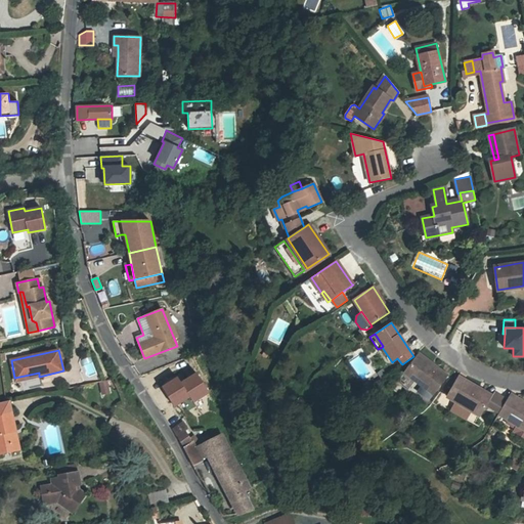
[(446,376),(419,354),(406,370),(417,378),(415,380),(422,386),(418,391),(429,400),(446,376)]
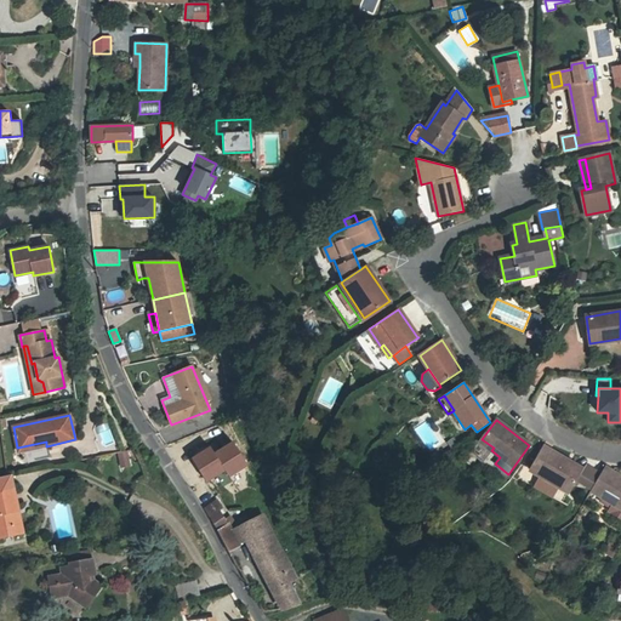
[(46,442),(17,448),(18,453),(46,446),(46,442)]
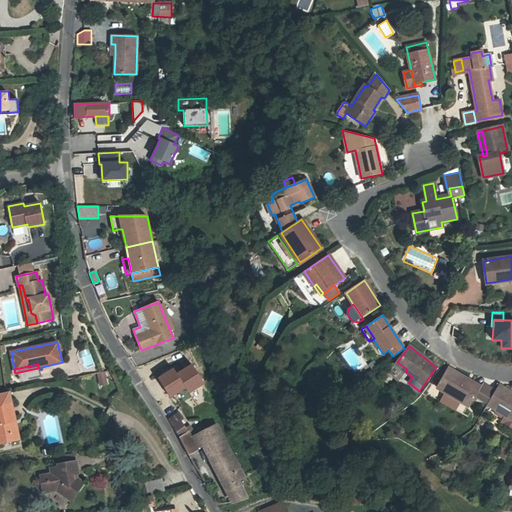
[(173,368),(158,378),(170,397),(185,388),(189,394),(205,384),(192,364),(177,374),(173,368)]
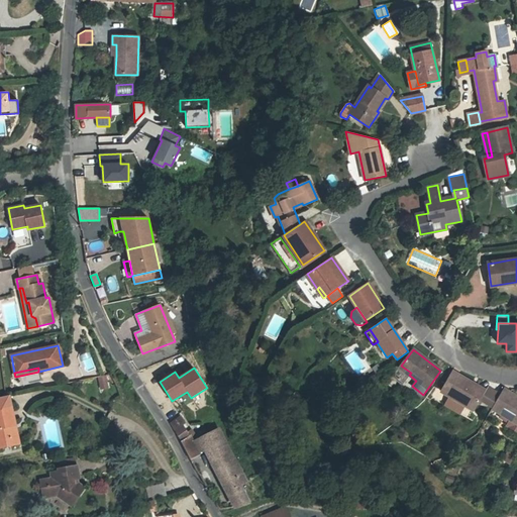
[(480,400),(493,407),(500,396),(487,388),(485,392),(451,372),(441,391),(450,396),(464,405),(466,405),(467,404),(475,409),(480,400)]
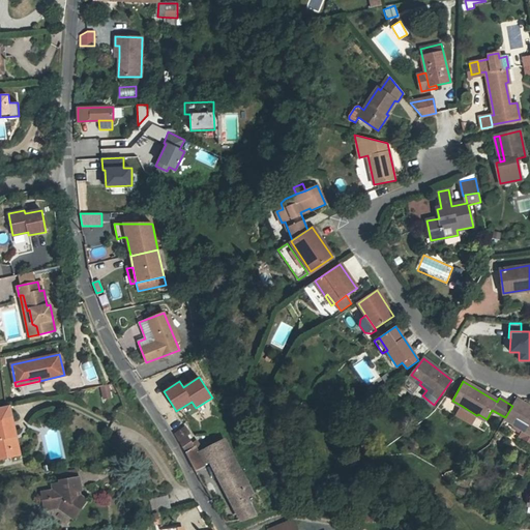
[(111,398),(109,386),(100,388),(102,400),(111,398)]
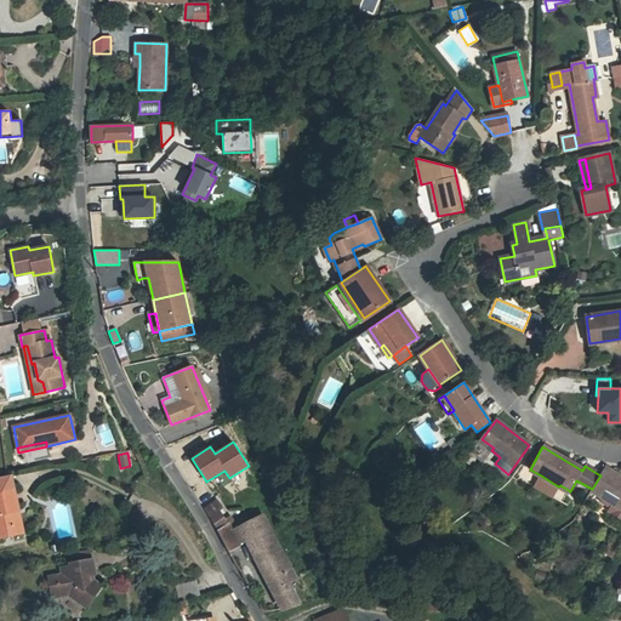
[(620,477),(604,467),(600,476),(592,489),(591,490),(614,503),(616,501),(620,503),(620,477)]
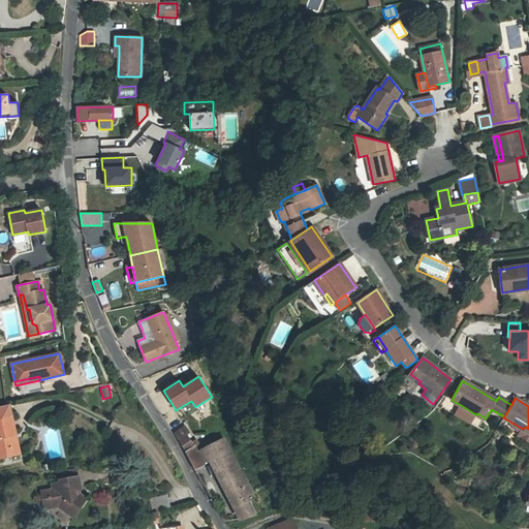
[(0,458),(20,454),(8,405),(5,406),(0,406),(0,458)]
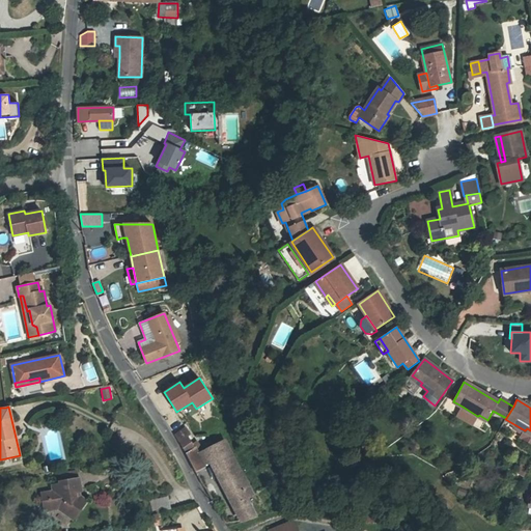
[(472,425),(477,416),(463,407),(457,416),(472,425)]
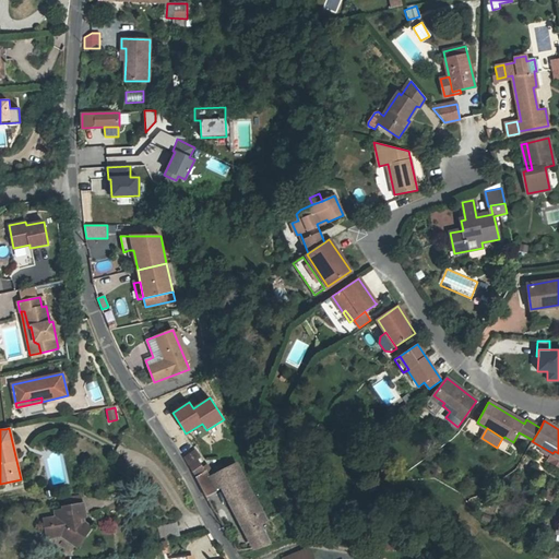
[(185,458),(189,466),(197,478),(205,472),(203,467),(198,460),(201,458),(195,450),(185,458)]
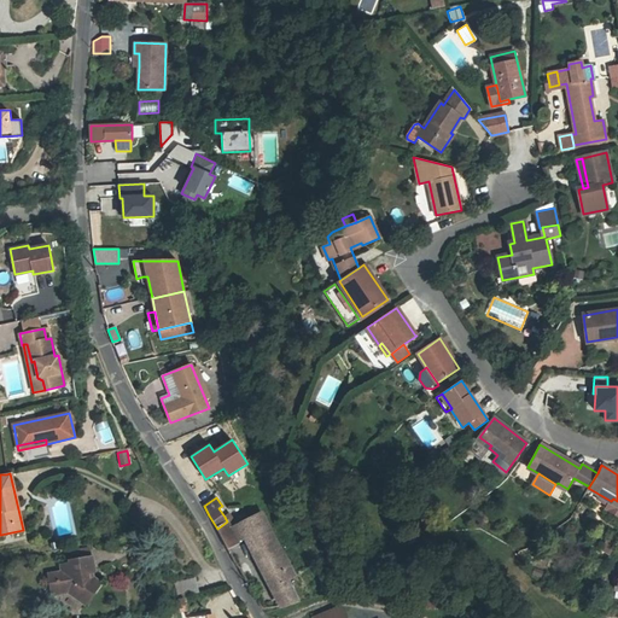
[(617,514),(617,501),(613,499),(611,501),(607,508),(617,514)]
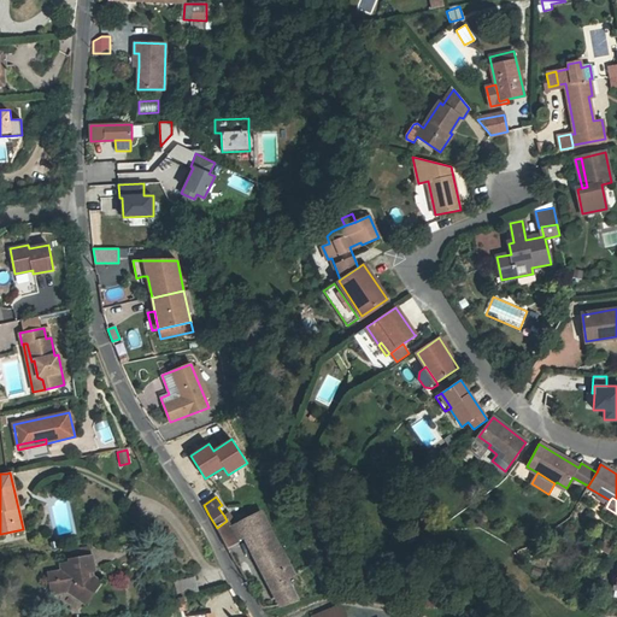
[(227,521),(217,528),(228,548),(246,535),(268,524),(260,512),(236,524),(230,527),(227,521)]
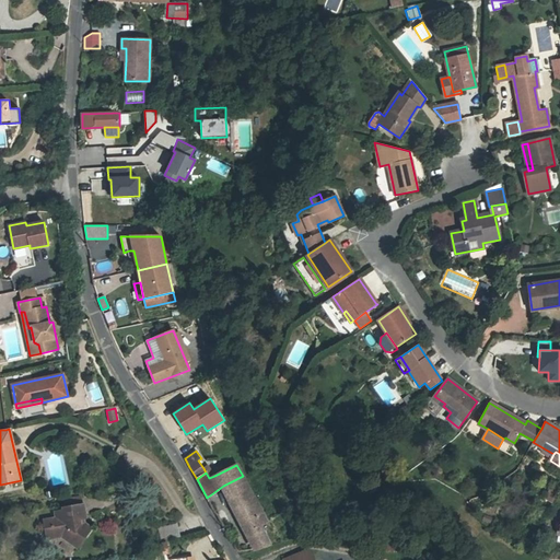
[(209,478),(214,476),(208,466),(203,468),(206,473),(209,478)]
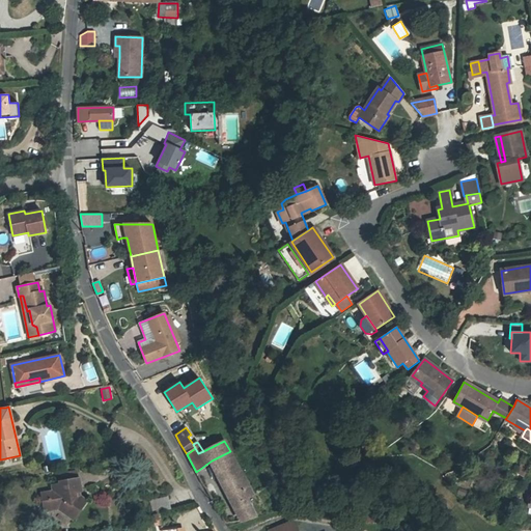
[(230,451),(212,460),(243,521),(256,516),(247,498),(253,495),(252,493),(242,473),(235,474),(231,467),(236,465),(230,451)]
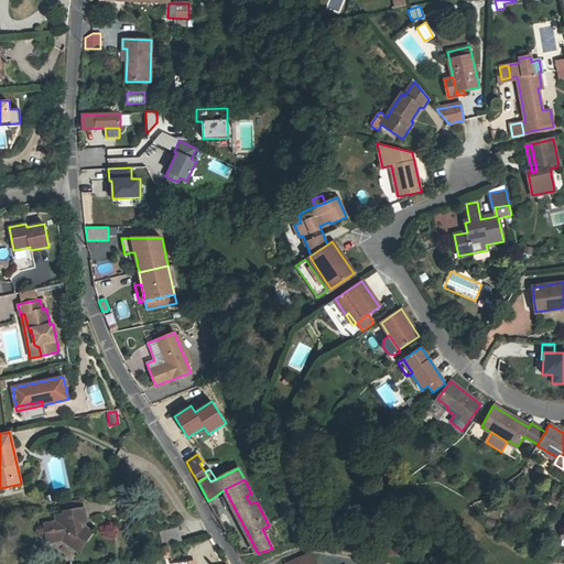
[(257,502),(251,494),(246,496),(250,503),(257,502)]
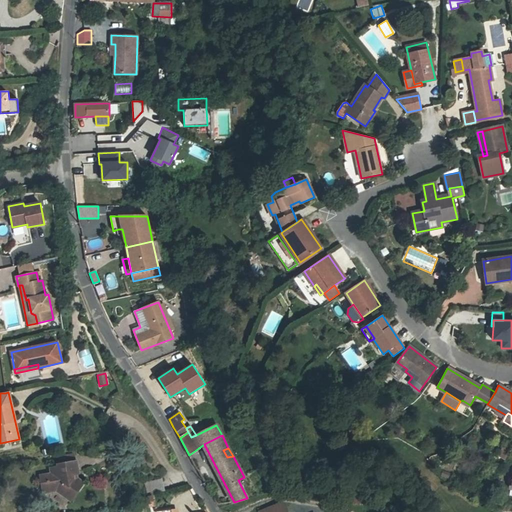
[(502,448),(498,455),(505,459),(509,452),(502,448)]
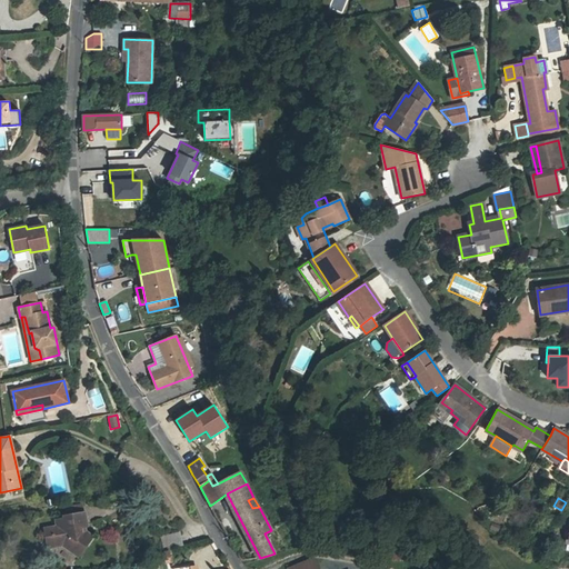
[(66,507),(68,516),(83,512),(81,505),(66,507)]
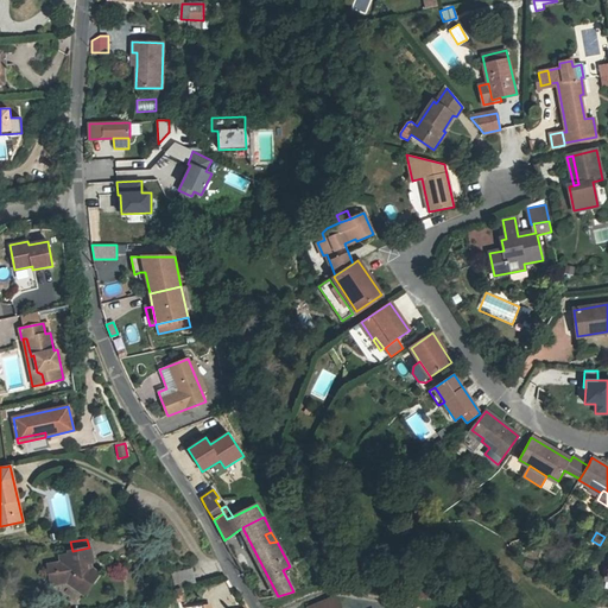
[(90,548),(89,548),(73,551),(68,551),(69,555),(61,556),(62,563),(48,565),(51,584),(67,582),(77,589),(86,580),(92,583),(99,574),(92,568),(90,562),(93,561),(90,548)]
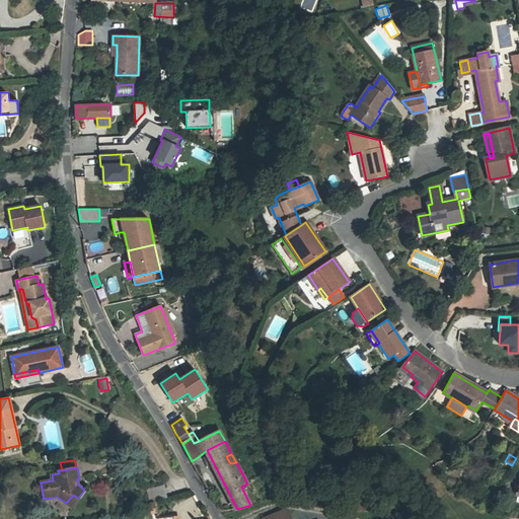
[(146,490),(149,502),(166,498),(163,486),(146,490)]
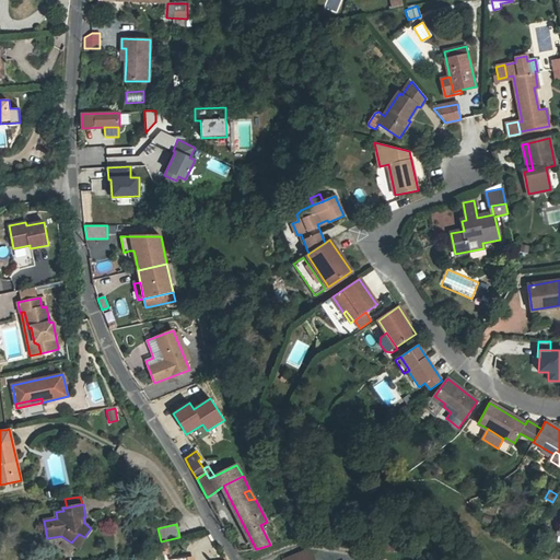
[(79,534),(71,543),(77,547),(84,537),(79,534)]
